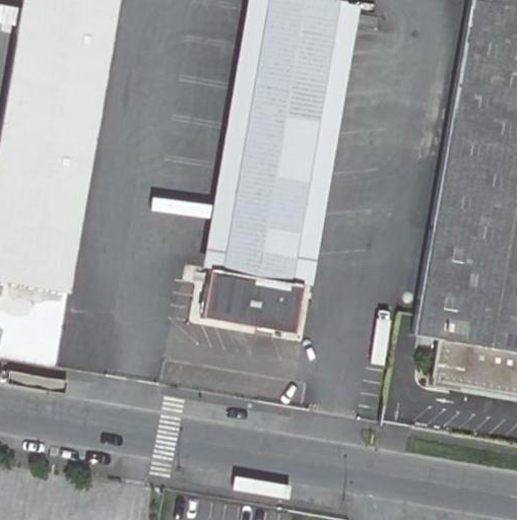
[(120,0),(22,0),(17,35),(2,123),(0,131),(0,280),(71,293),(120,0)]
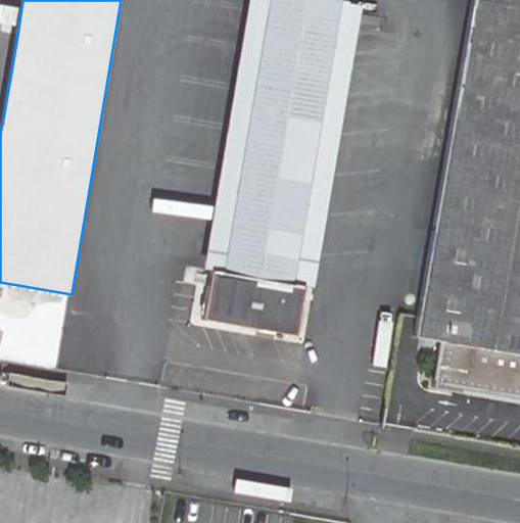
[(249,0),(203,269),(214,271),(218,271),(265,0),(249,0)]
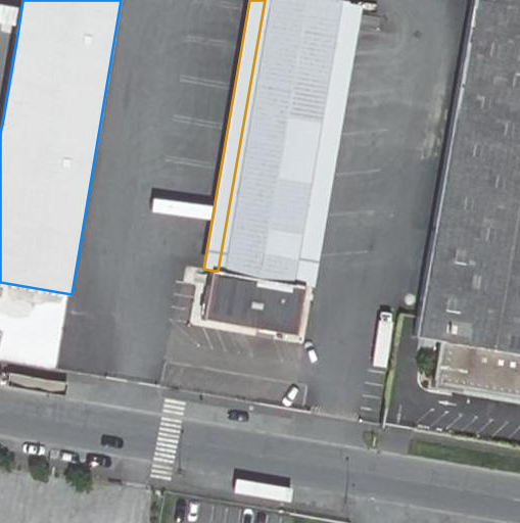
[(265,0),(218,271),(214,271),(204,319),(297,336),(306,286),(299,285),(349,1),(340,0),(265,0)]
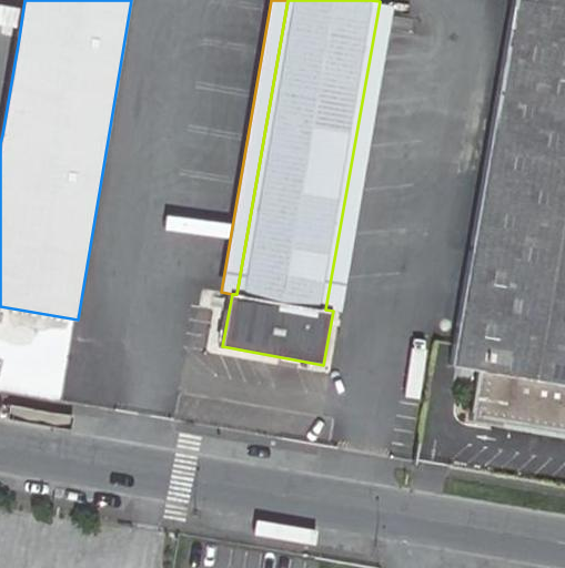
[(564,0),(515,0),(453,365),(481,371),(564,384),(564,0)]
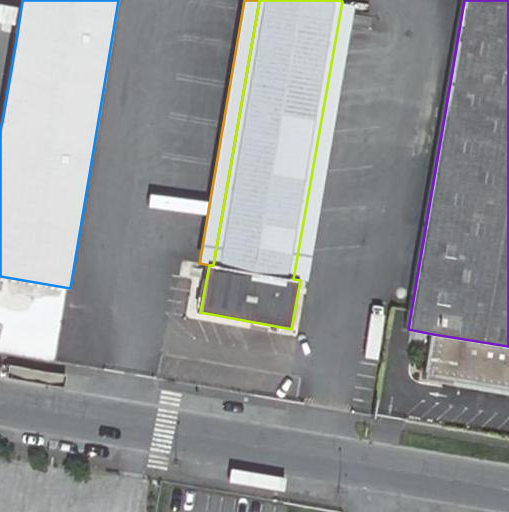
[(293,279),(300,280),(308,281),(356,4),(342,1),(293,279)]
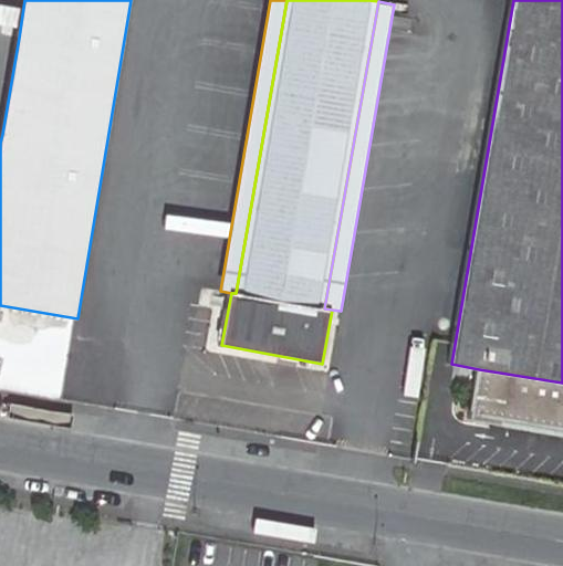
[(562,383),(479,369),(471,416),(562,431),(562,383)]
